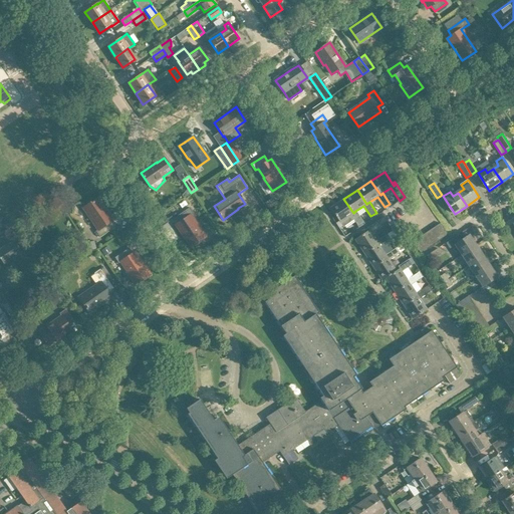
[(108,223),(112,220),(97,198),(83,208),(98,229),(95,231),(99,237),(112,229),(108,223)]
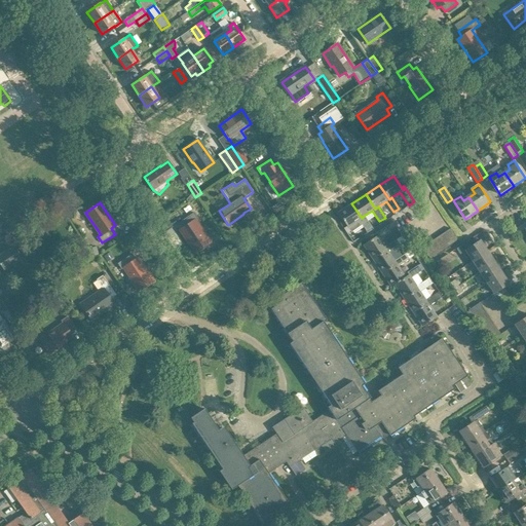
[(371,227),(364,216),(362,218),(351,203),(338,213),(350,232),(362,225),(366,230),(371,227)]
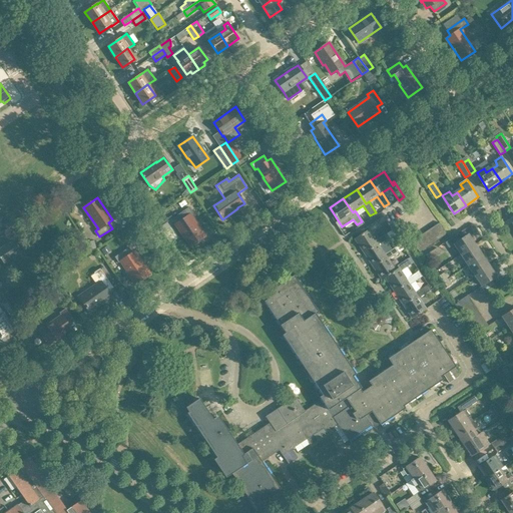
[(180,221),(175,224),(190,246),(204,236),(190,215),(192,213),(188,207),(176,215),(180,221)]
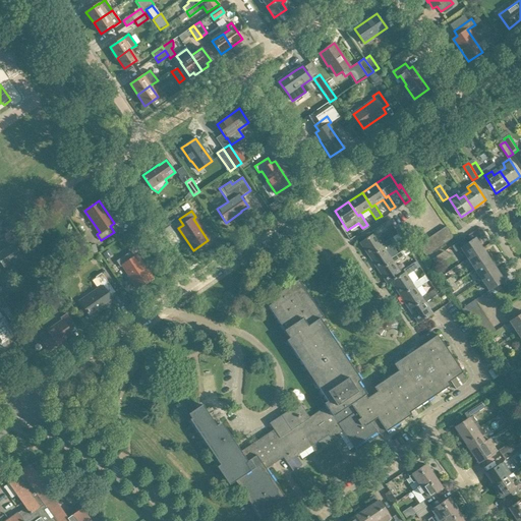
[(387,229),(384,224),(369,233),(372,232),(373,233),(359,242),(368,256),(384,247),(382,244),(377,236),(387,229)]
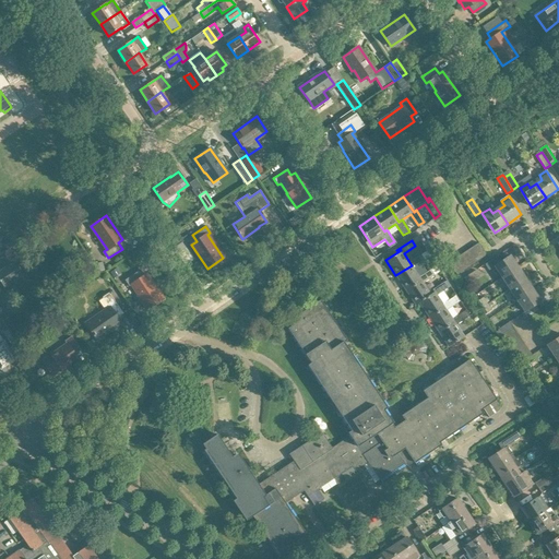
[(478,242),(473,247),(482,259),(487,254),(478,242)]
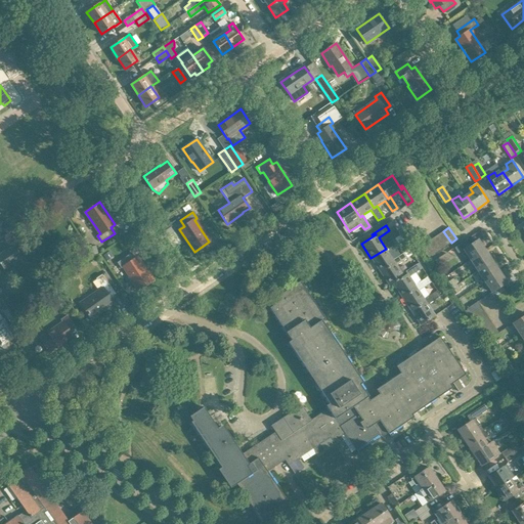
[(451,243),(443,231),(438,234),(445,246),(451,243)]
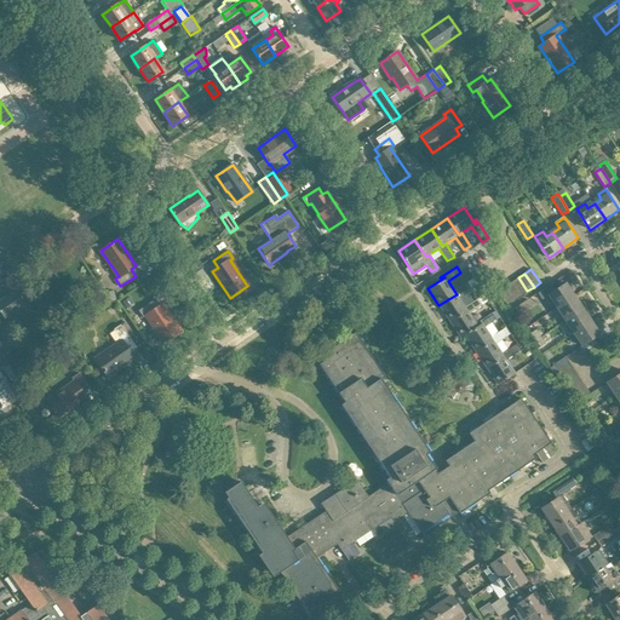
[(521,296),(527,291),(518,277),(511,282),(521,296)]
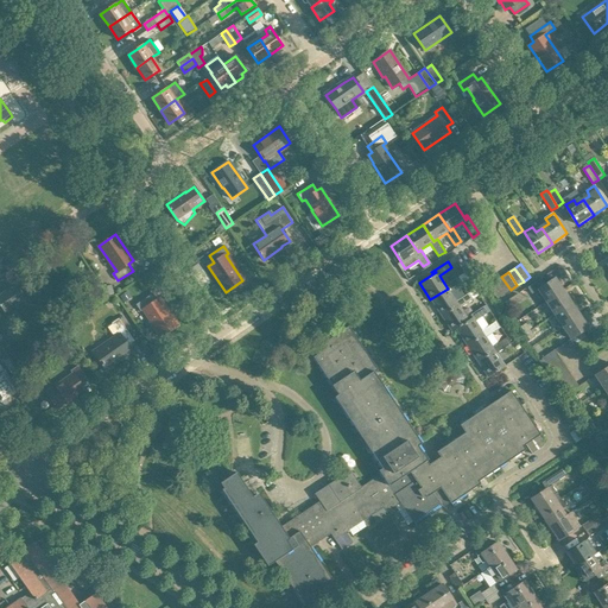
[(457,277),(445,285),(448,289),(430,299),(442,316),(458,304),(456,302),(450,292),(462,284),(457,277)]
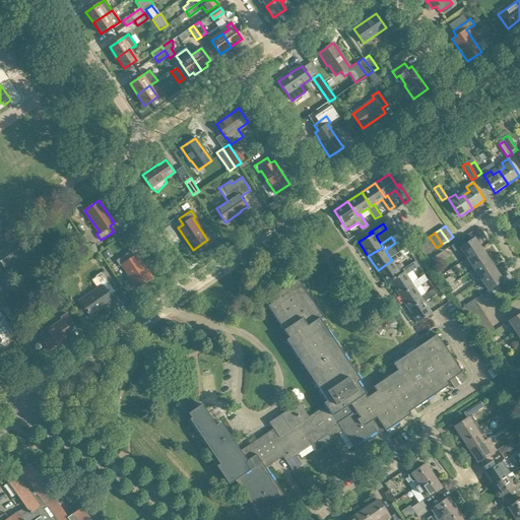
[(437,248),(429,237),(424,241),(431,252),(437,248)]
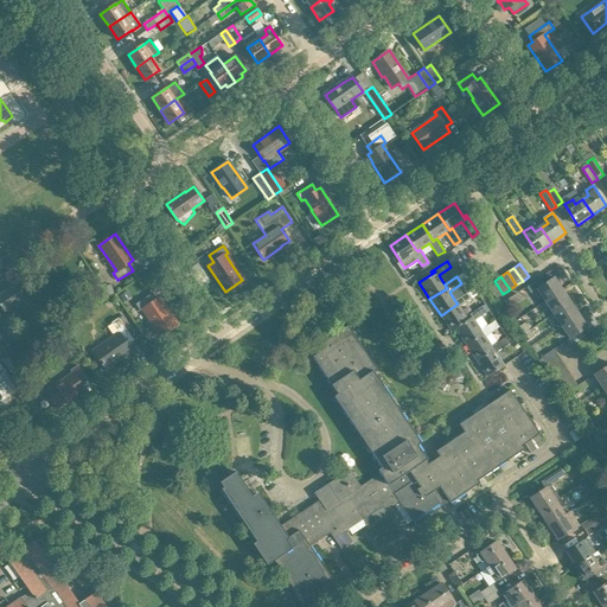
[(536,289),(544,301),(562,289),(554,278),(544,283),(541,278),(526,287),(530,293),(536,289)]
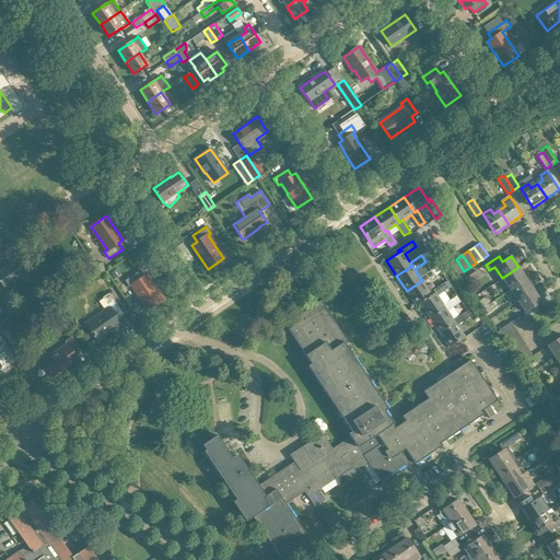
[(457,276),(464,271),(456,259),(450,264),(457,276)]
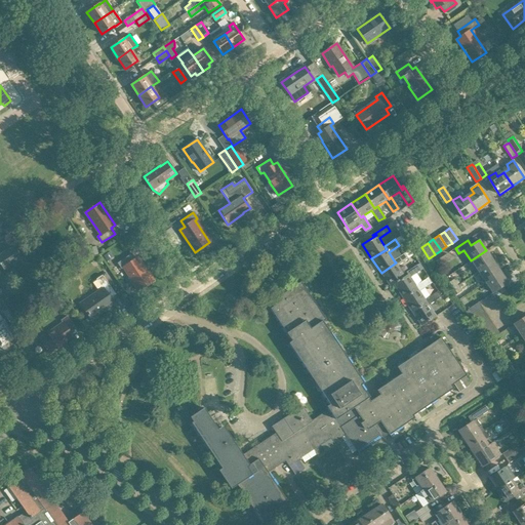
[(0,267),(0,268),(2,267),(5,273),(12,268),(13,269),(17,267),(16,266),(18,265),(21,269),(18,270),(23,276),(32,270),(23,256),(22,257),(13,246),(0,254),(0,267)]
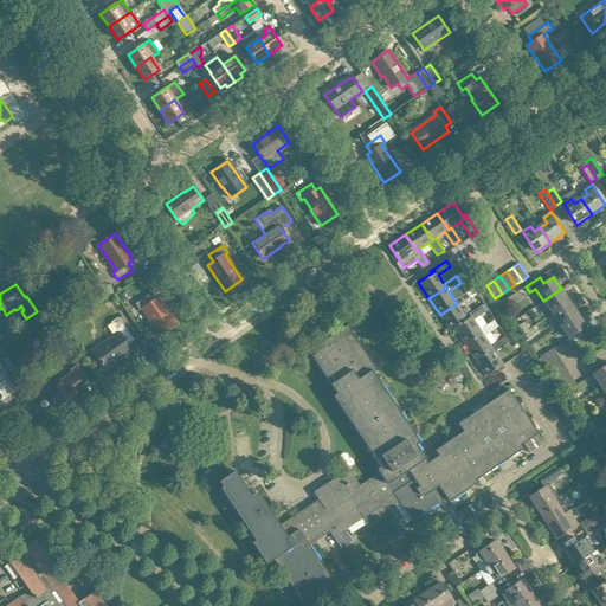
[(569,302),(561,289),(543,301),(552,314),(569,302)]
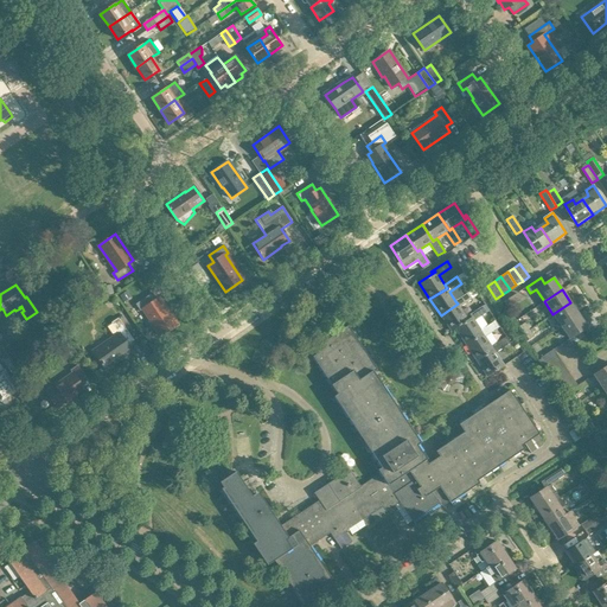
[(467,293),(455,301),(458,304),(441,315),(452,331),(455,328),(468,320),(468,319),(460,307),(472,299),(467,293)]
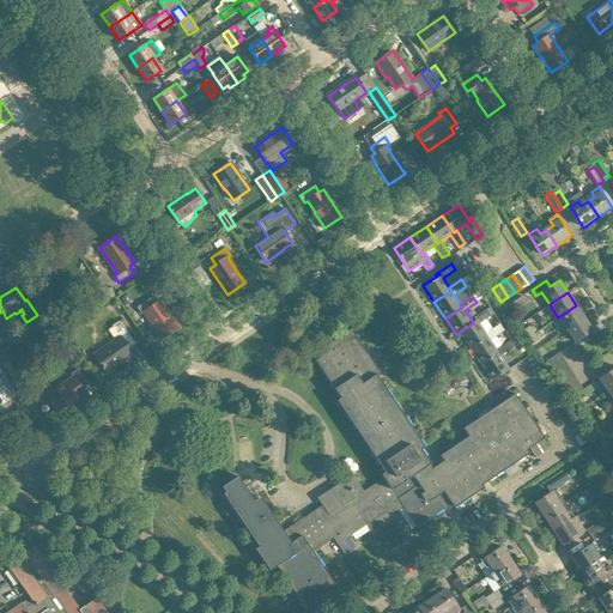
[(526,303),(522,296),(509,305),(513,311),(526,303)]
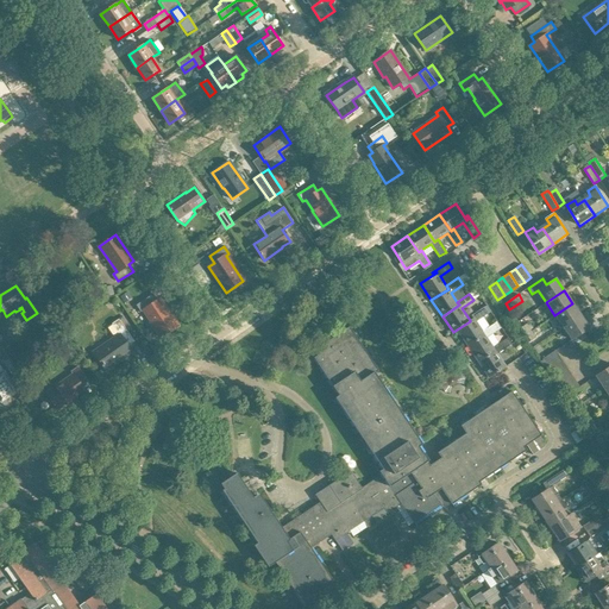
[(155,302),(151,295),(136,306),(140,313),(144,311),(151,321),(150,322),(161,338),(177,326),(159,299),(155,302)]
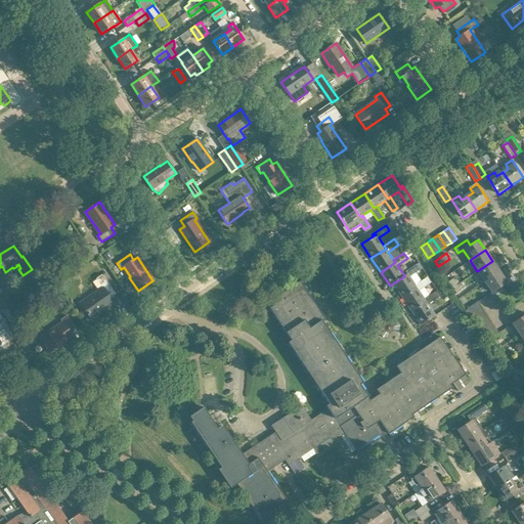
[(477,271),(484,281),(499,271),(492,261),(477,271)]
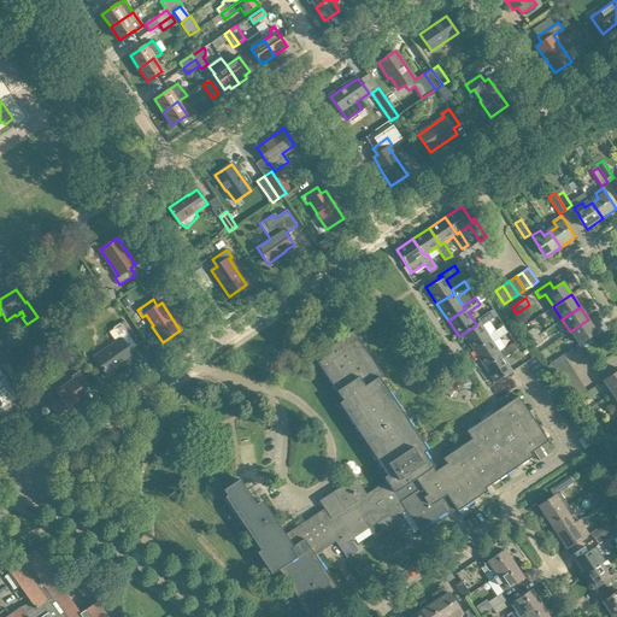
[(463,334),(474,351),(491,340),(488,336),(482,325),(494,318),(491,311),(477,319),(480,323),(476,324),(476,325),(463,334)]
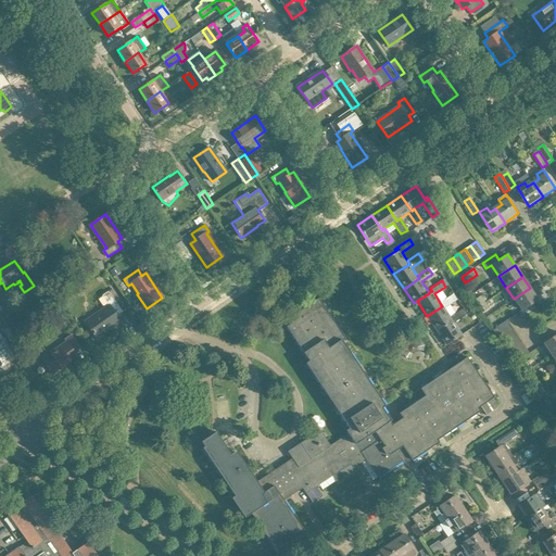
[(538,300),(530,288),(514,299),(521,311),(538,300)]
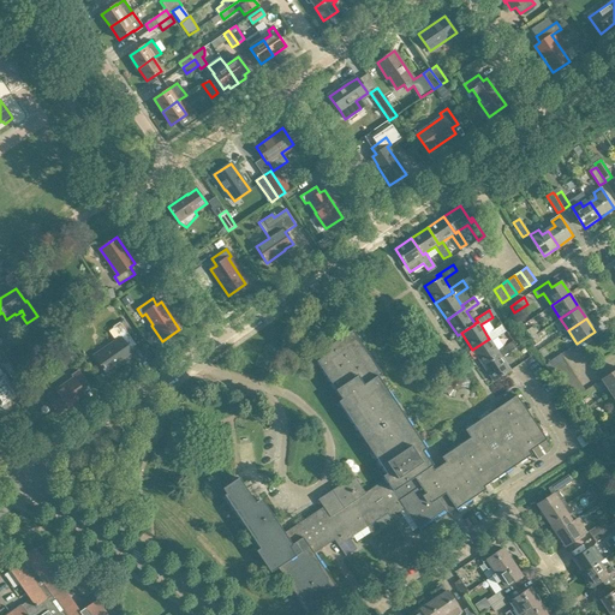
[(129,350),(136,345),(120,322),(113,327),(120,339),(95,357),(106,372),(132,354),(129,350)]
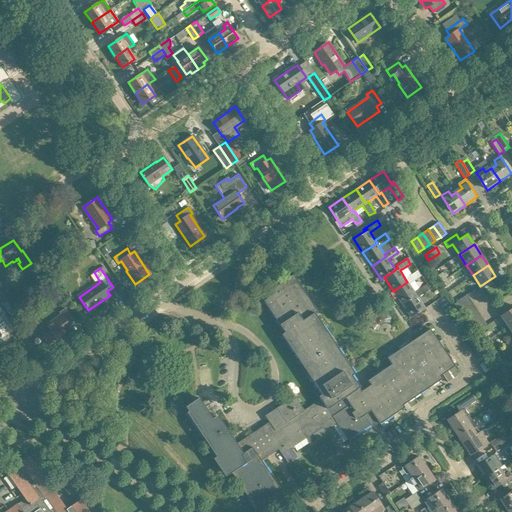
[(416,272),(405,279),(407,282),(393,291),(402,304),(416,295),(414,292),(409,284),(419,277),(416,272)]
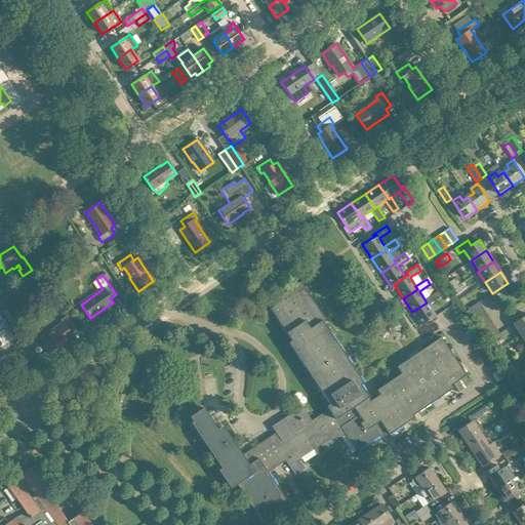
[(454,279),(449,282),(453,288),(457,285),(454,279)]
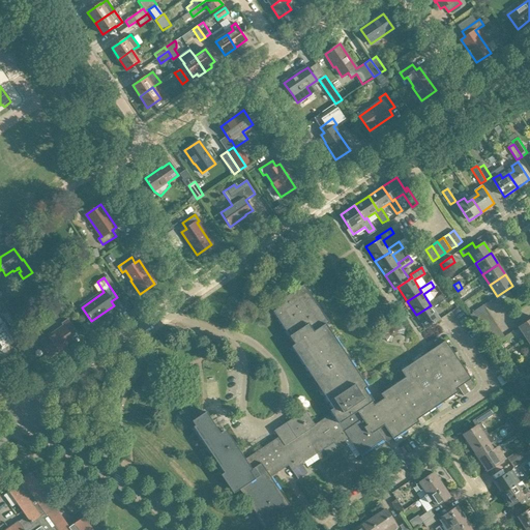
[(201,415),(192,421),(195,425),(194,427),(232,486),(229,488),(233,494),(239,490),(266,528),(267,527),(269,529),(272,529),(285,523),(286,522),(289,520),(290,519),(287,514),(293,510),(272,480),(270,477),(288,465),(292,470),(298,479),(307,473),(301,464),(304,462),(323,449),(327,455),(332,451),(328,444),(333,441),(336,446),(337,446),(345,441),(349,438),(360,455),(382,441),(384,439),(383,437),(389,433),(392,439),(418,421),(417,419),(458,391),(455,388),(458,387),(464,395),(474,389),(474,386),(469,380),(471,379),(445,341),(401,371),(406,377),(381,394),(384,399),(374,405),(372,402),(373,401),(369,394),(364,389),(365,388),(367,387),(326,325),(329,323),(303,285),(288,295),(283,298),(274,303),(277,308),(273,312),(290,337),(292,335),(297,343),(292,346),(333,408),(330,410),(331,413),(318,422),(315,424),(305,410),(286,423),(281,427),(282,430),(275,433),(276,434),(278,437),(254,453),(255,454),(253,455),(245,461),(244,458),(227,433),(226,430),(221,433),(206,412),(201,415)]
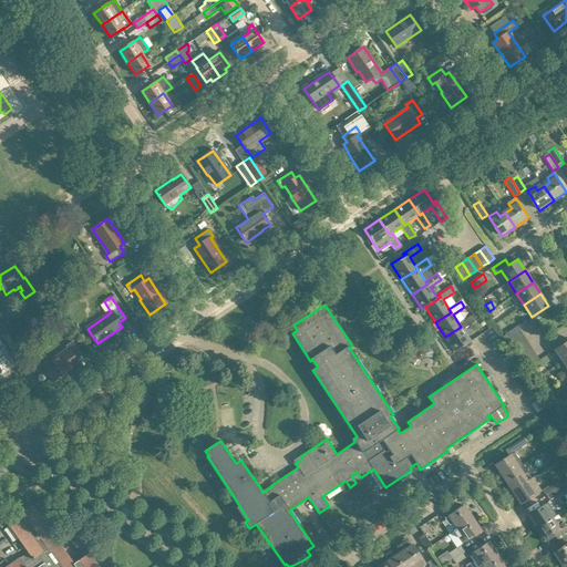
[(494,308),(490,311),(494,318),(498,315),(494,308)]
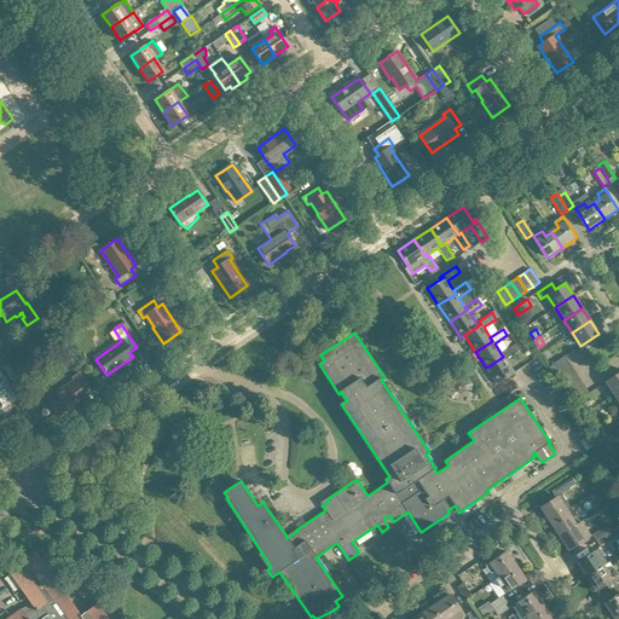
[(21,345),(3,357),(13,372),(30,360),(21,345)]
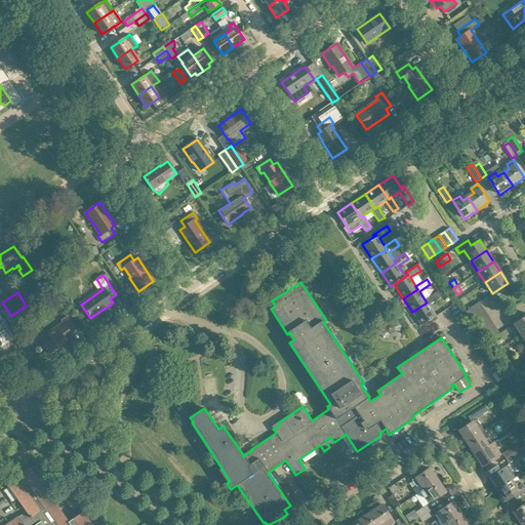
[(436,292),(425,299),(427,303),(412,312),(421,326),(436,316),(429,305),(439,298),(436,292)]
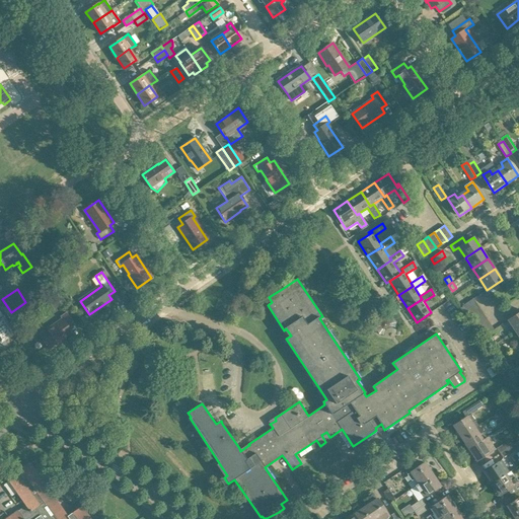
[(462,306),(466,311),(476,304),(473,299),(462,306)]
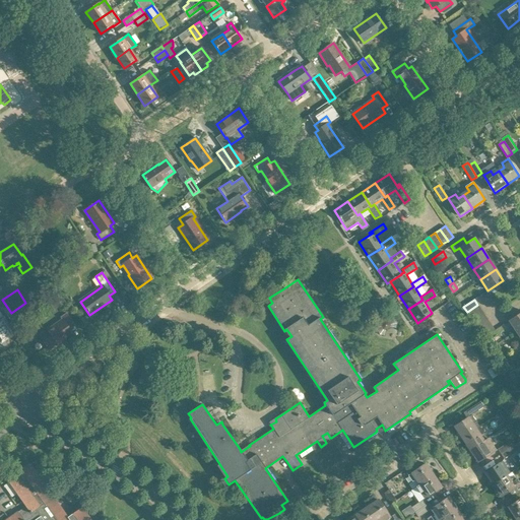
[(17,328),(0,304),(0,341),(1,343),(14,333),(12,331),(17,328)]
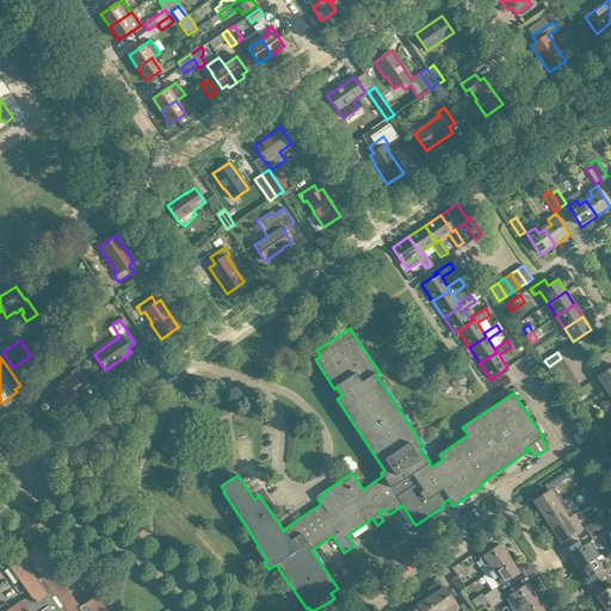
[(549,366),(553,372),(566,364),(561,358),(549,366)]
